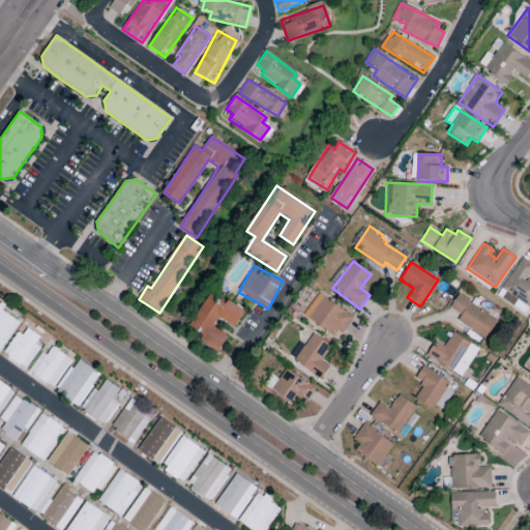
[(188,327),(202,335),(199,341),(217,353),(228,335),(213,327),(219,318),(235,327),(245,312),(228,300),(225,303),(210,294),(188,327)]
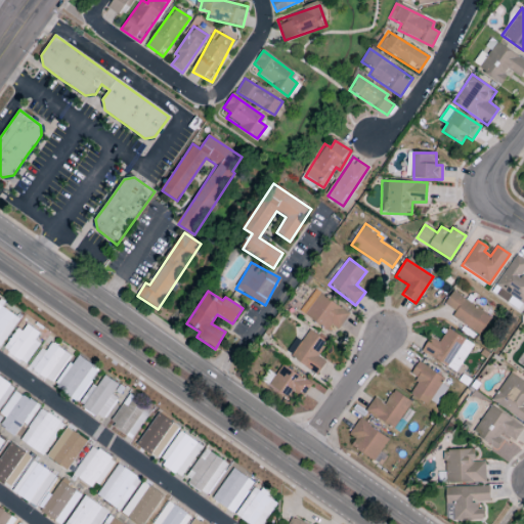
[(451,317),(479,336),(491,317),(453,292),(444,305),(454,312),(451,317)]
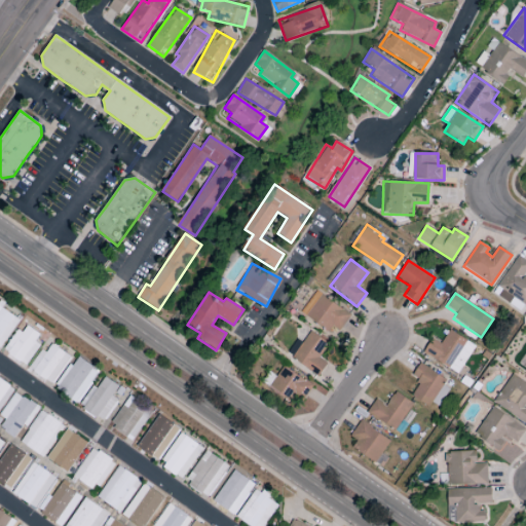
[(339,331),(349,312),(320,295),(306,317),(330,332),(333,327),(339,331)]
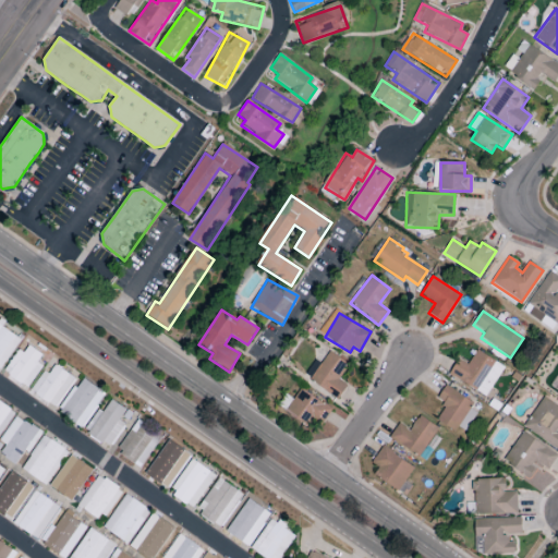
[(0,325),(0,368),(2,371),(20,336),(0,325)]
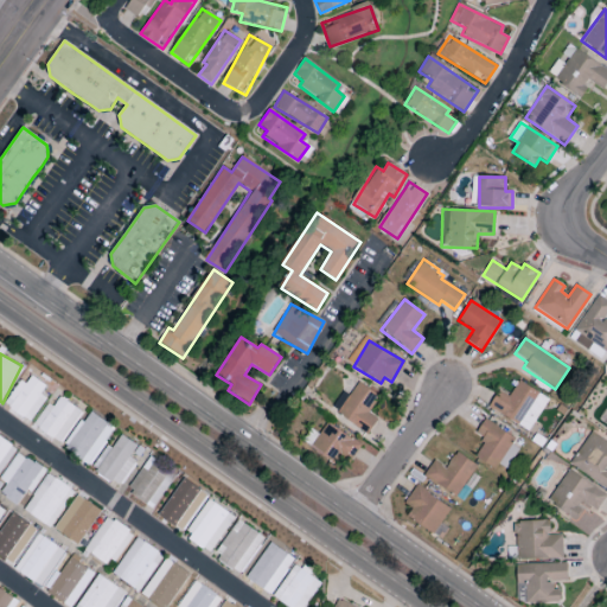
[(46,385),(26,374),(6,407),(31,422),(45,397),(40,395),(46,385)]
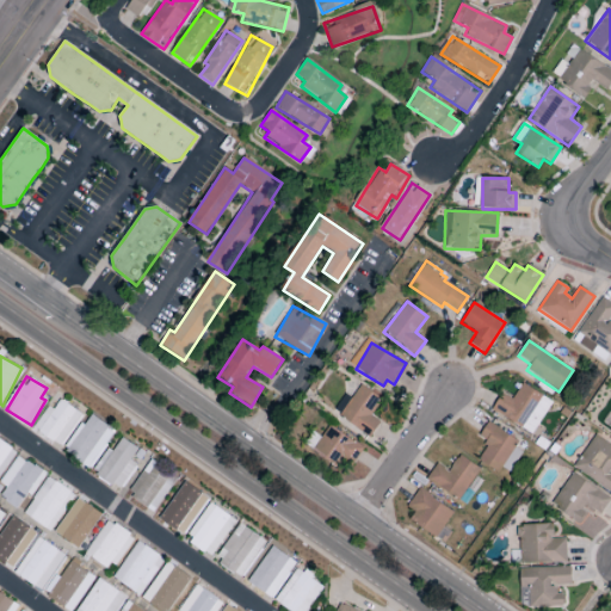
[(381,399),(358,383),(339,412),(344,415),(341,419),(369,438),(380,423),(369,415),(381,399)]
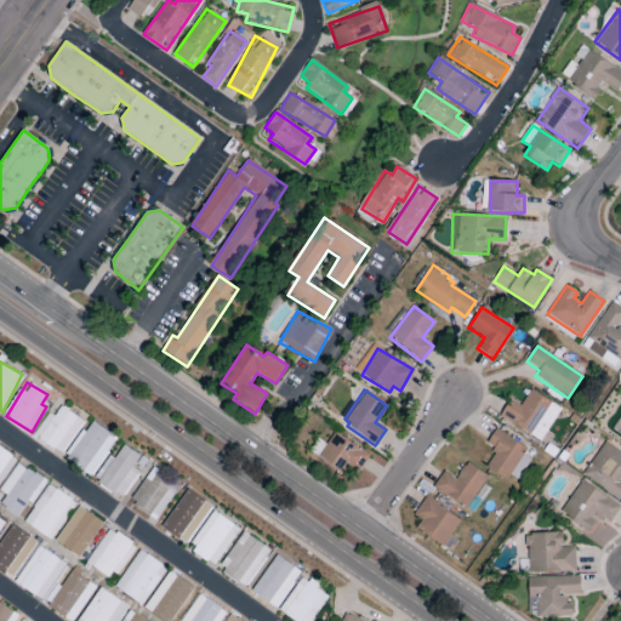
[(510,399),(500,419),(541,442),(560,408),(530,391),(522,406),(510,399)]
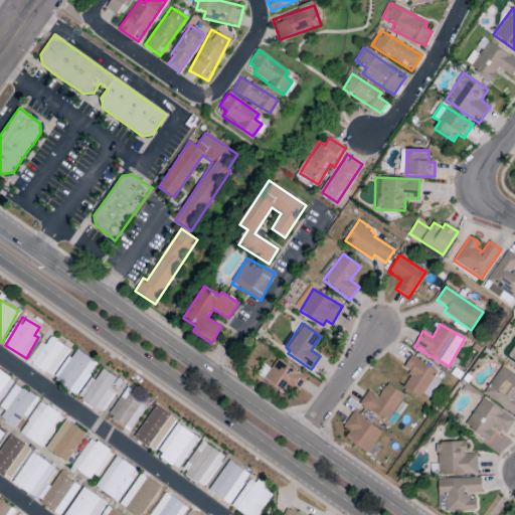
[(52,377),(68,348),(50,337),(45,345),(39,341),(27,362),(52,377)]
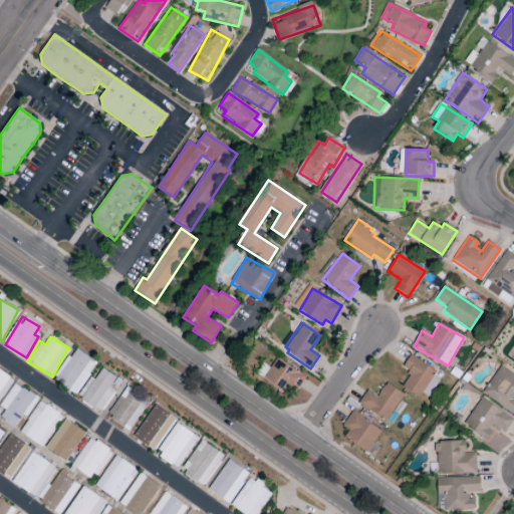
[(54,378),(75,394),(97,363),(75,348),(54,378)]
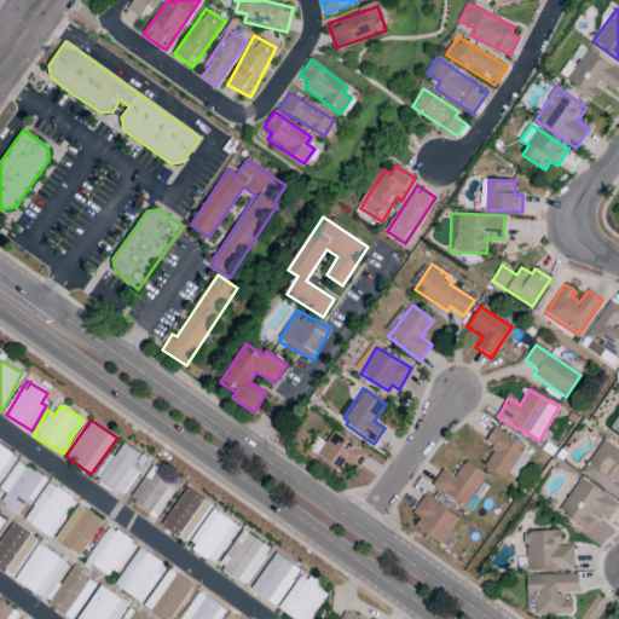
[(485,441),(495,447),(485,464),(514,482),(532,452),(493,429),(485,441)]
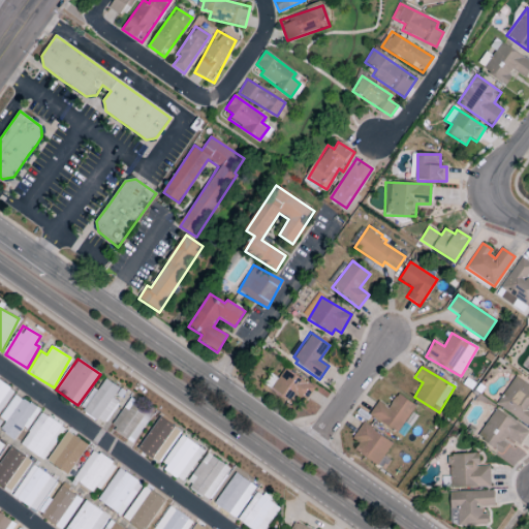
[(298,398),(305,402),(314,387),(284,368),(270,391),(292,406),(298,398)]
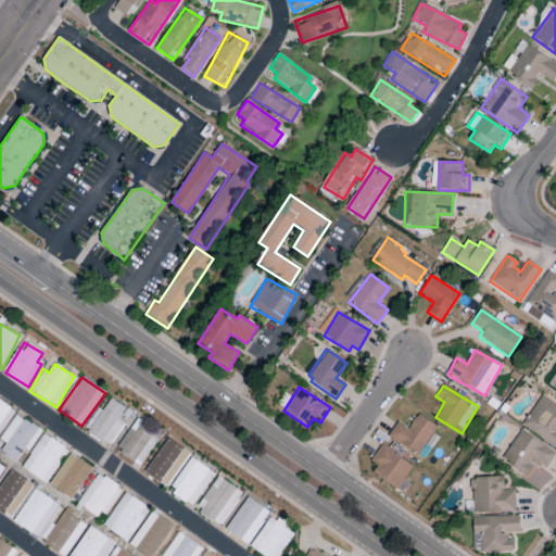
[(555,404),(541,395),(521,426),(555,447),(555,404)]
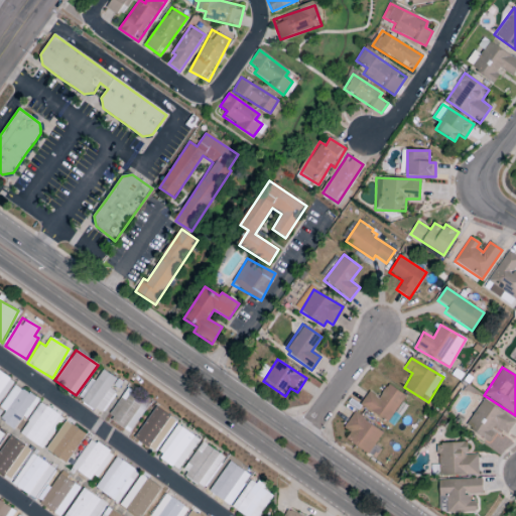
[(116,393),(110,389),(117,379),(103,370),(95,382),(91,379),(78,398),(102,414),(116,393)]
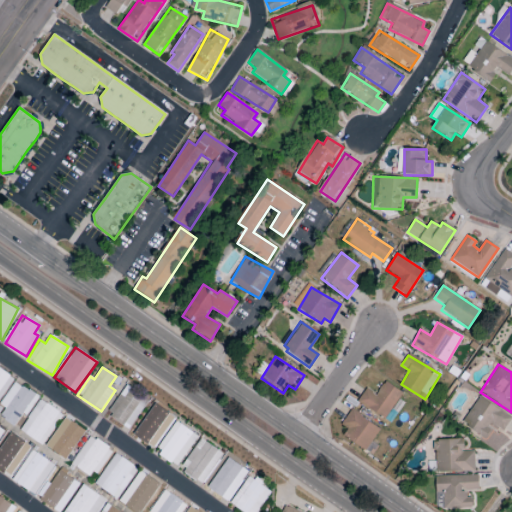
[(0,398),(14,379),(0,369),(0,398)]
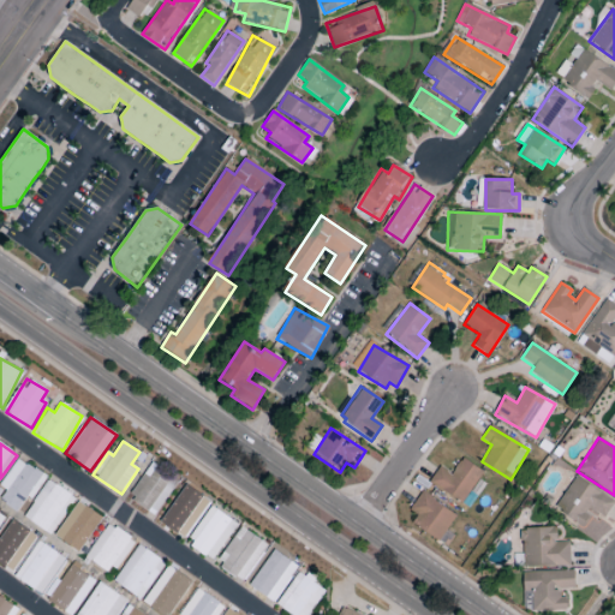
[(0,500),(18,514),(45,477),(19,459),(0,485),(6,491),(0,500)]
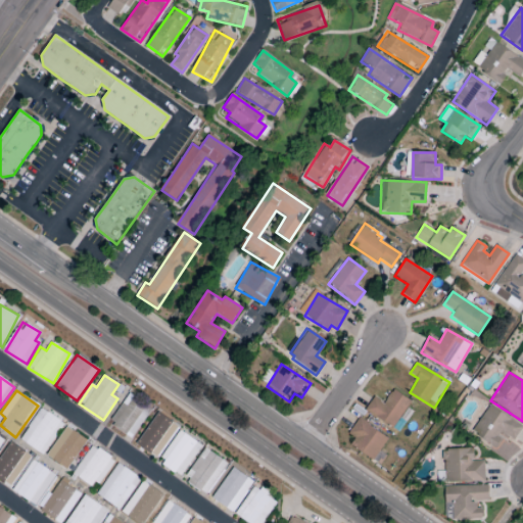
[(394,428),(410,399),(391,390),(385,403),(373,396),(365,413),(394,428)]
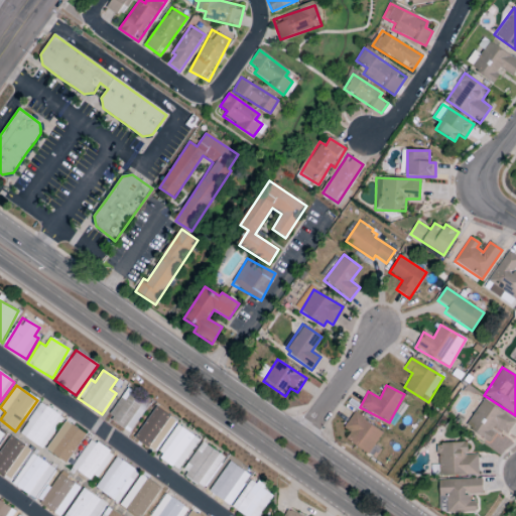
[(129,432),(149,404),(128,388),(107,416),(129,432)]
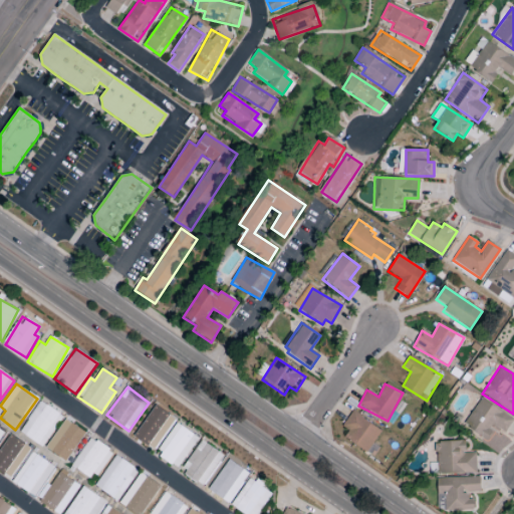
[(504,435),(513,420),(482,398),(463,425),(487,441),(495,429),(504,435)]
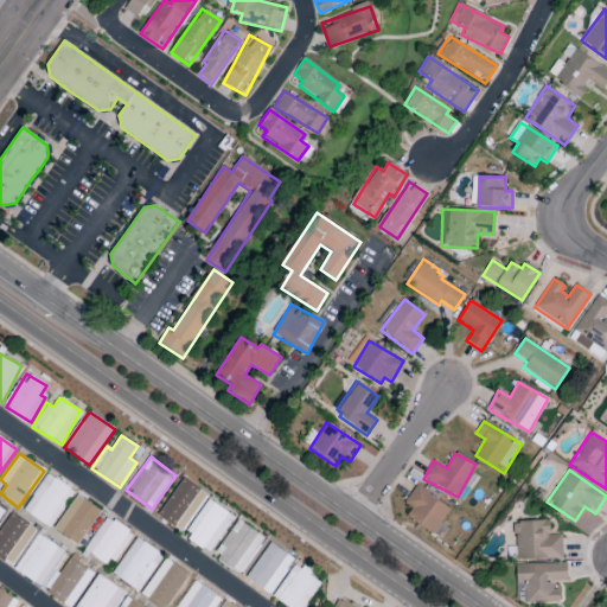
[(49,529),(75,493),(50,474),(23,510),(49,529)]
